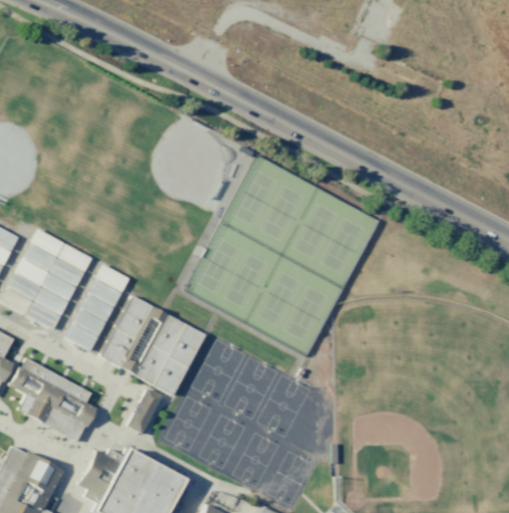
[(0,243),(11,250),(19,237),(0,226),(0,243)]
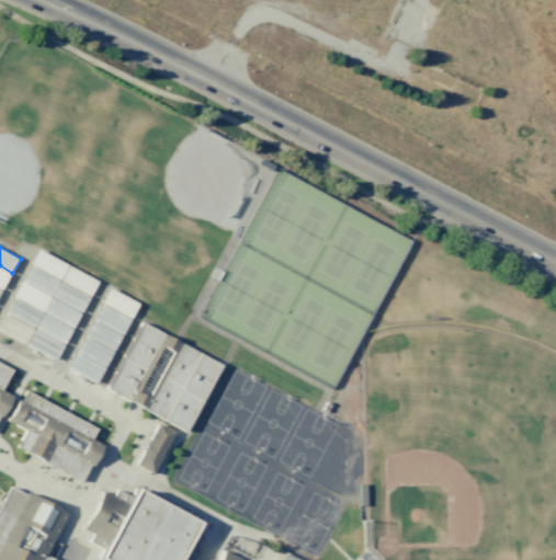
[(42,249),(33,263),(63,280),(70,265),(42,249)]
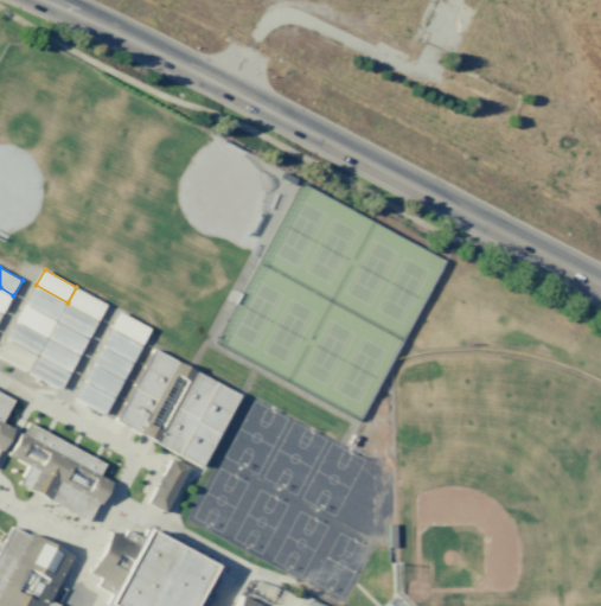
[(36,287),(27,303),(58,319),(66,304),(36,287)]
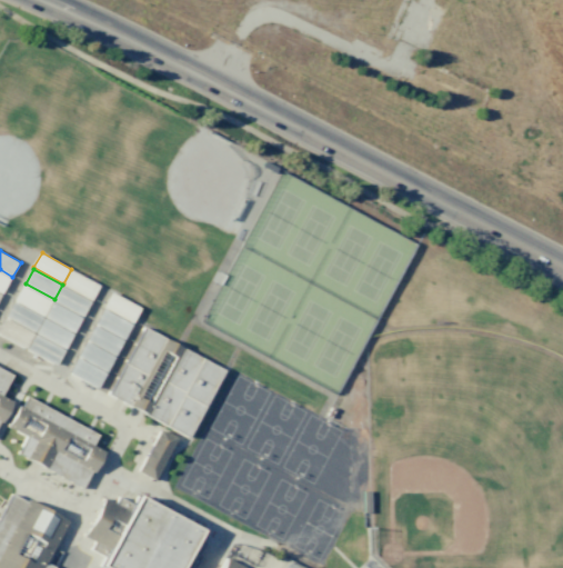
[(72,269),(64,285),(94,300),(102,285),(72,269)]
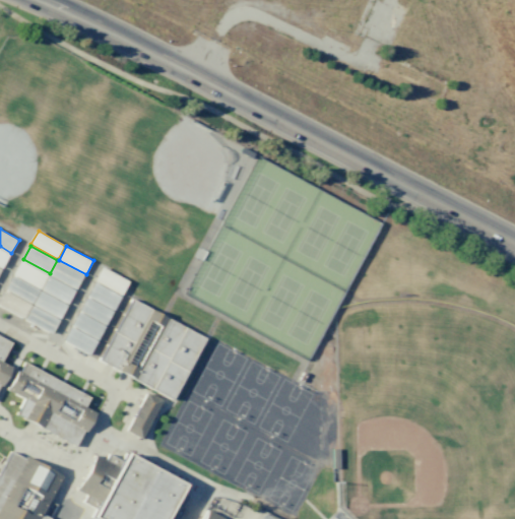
[(0,264),(4,267),(11,254),(0,247),(0,264)]
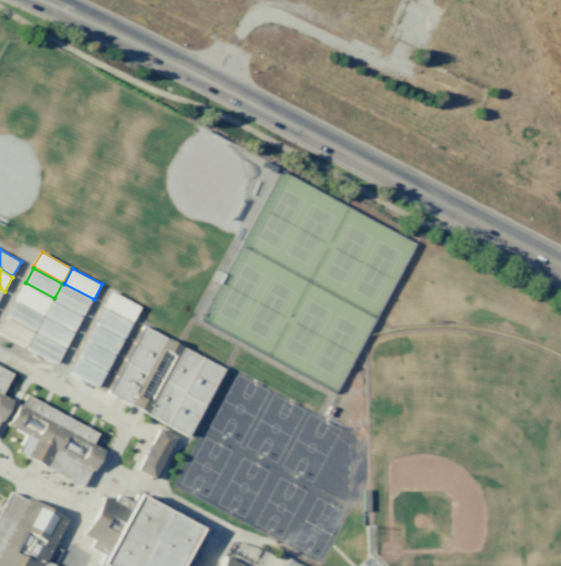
[(24,284),(17,298),(45,315),(54,300),(24,284)]
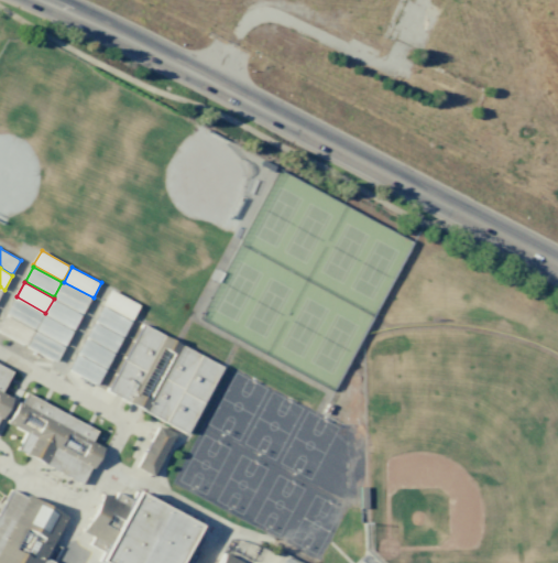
[(63,282),(55,298),(85,313),(93,299),(63,282)]
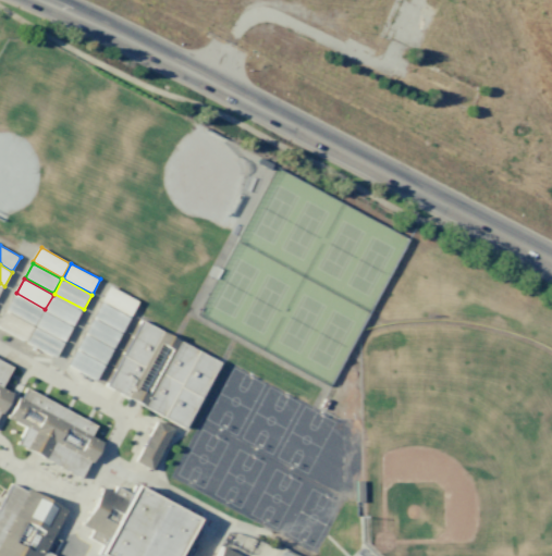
[(112,285),(105,300),(134,316),(142,300),(112,285)]
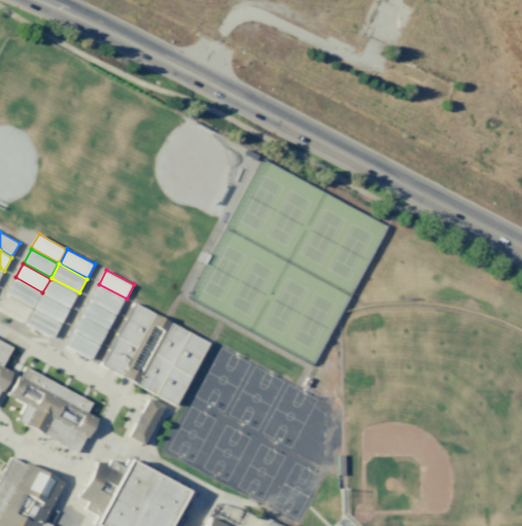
[(14,279),(7,292),(34,307),(41,293),(14,279)]
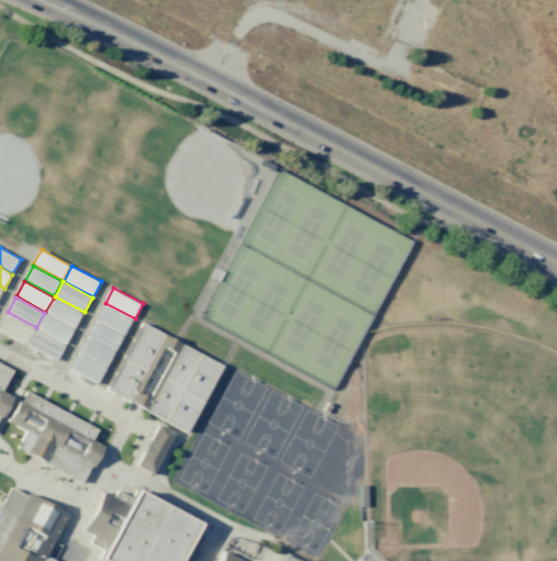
[(54,298),(84,313),(76,327),(46,312),(54,298)]
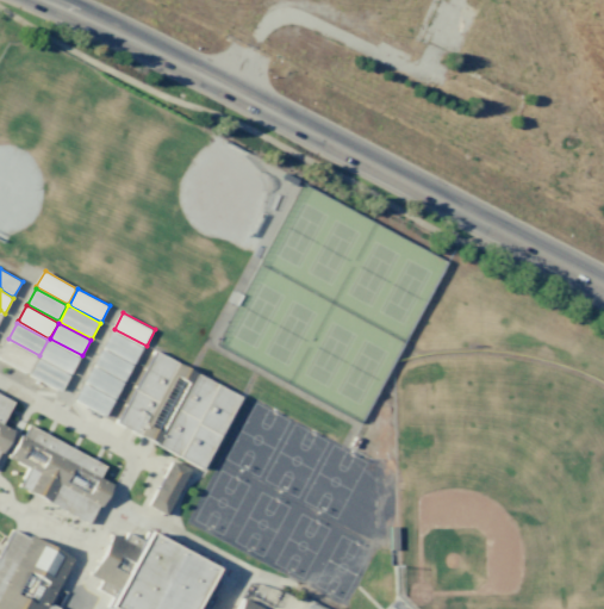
[(104,346),(137,364),(145,347),(113,330),(104,346)]
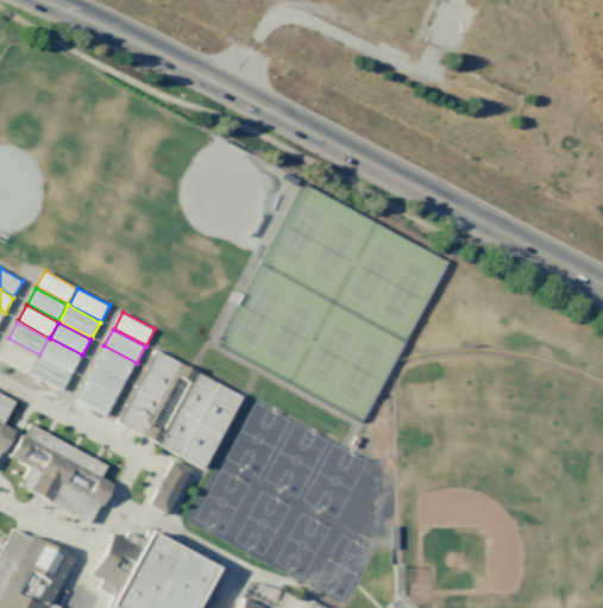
[(8,339),(0,352),(0,355),(30,373),(39,356),(8,339)]
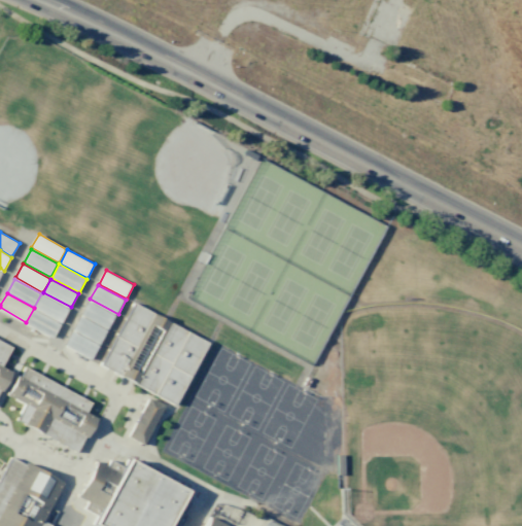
[(42,293),(70,309),(64,322),(35,308),(42,293)]
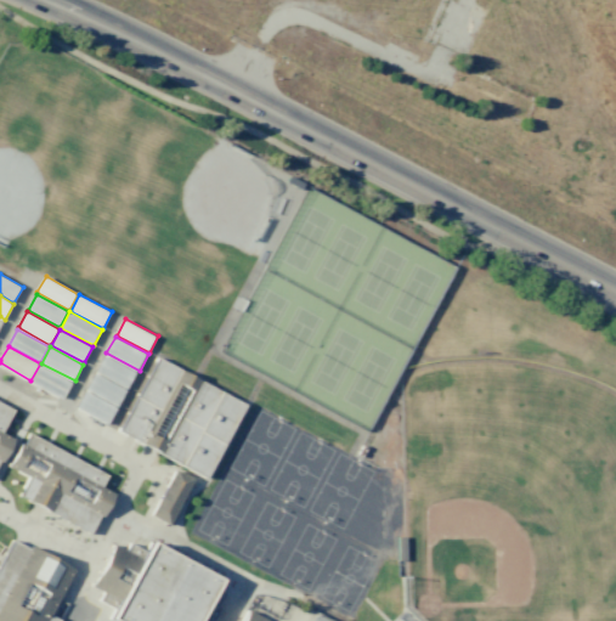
[(106,355),(139,372),(130,388),(97,371),(106,355)]
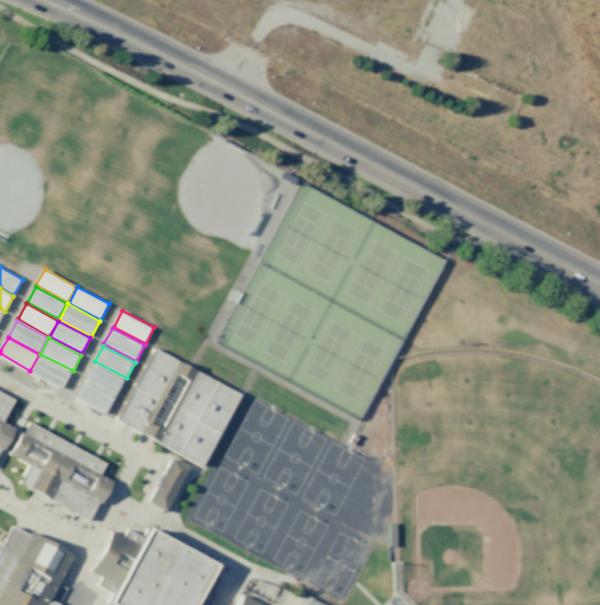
[(202,467),(243,393),(156,347),(120,418),(202,467)]
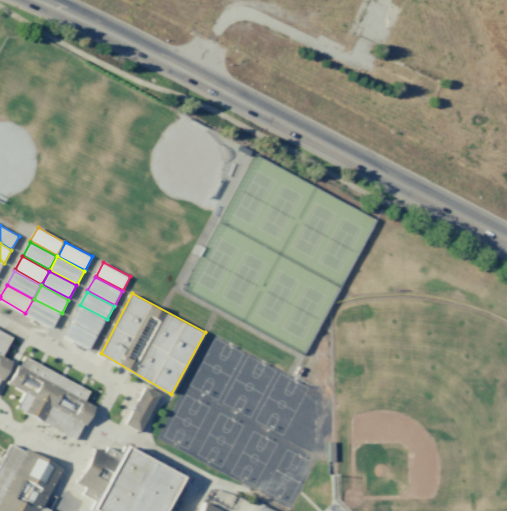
[(33,300),(61,315),(54,328),(27,314),(33,300)]
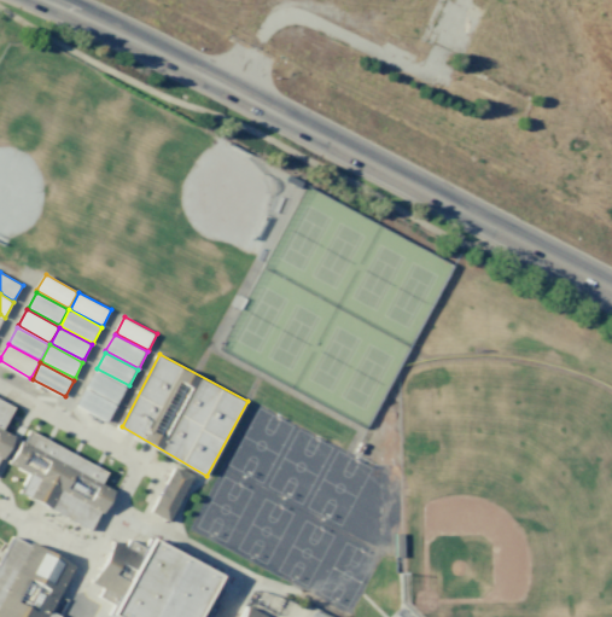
[(95,370),(128,388),(121,403),(87,385),(95,370)]
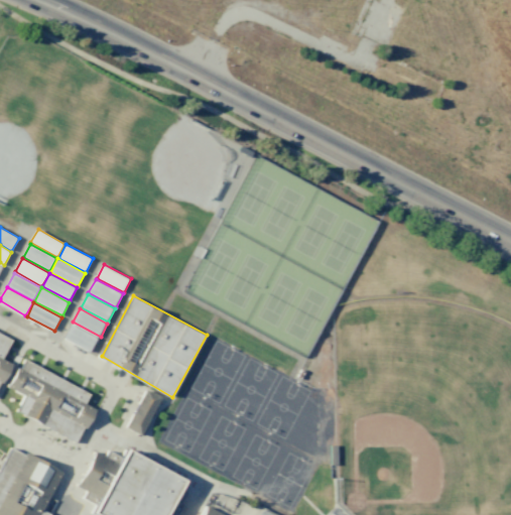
[(72,324),(65,337),(93,352),(99,338),(72,324)]
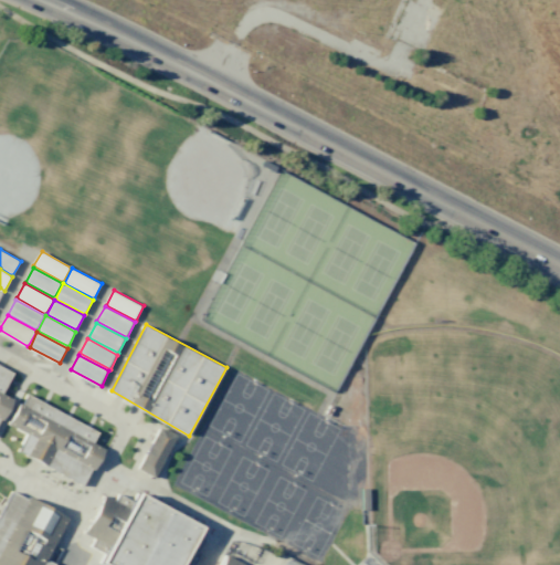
[(0,364),(0,425),(2,420),(6,420),(17,400),(4,393),(16,373),(0,364)]
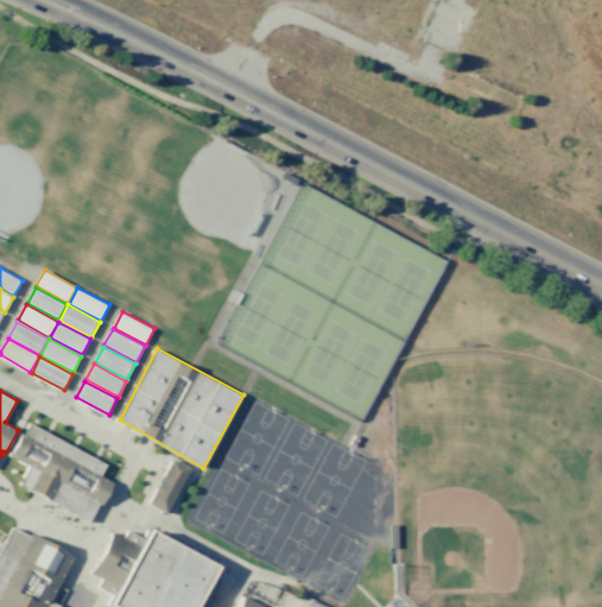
[(23,432),(12,454),(31,466),(23,484),(90,520),(100,505),(103,504),(115,482),(103,475),(108,465),(32,423),(26,434),(23,432)]
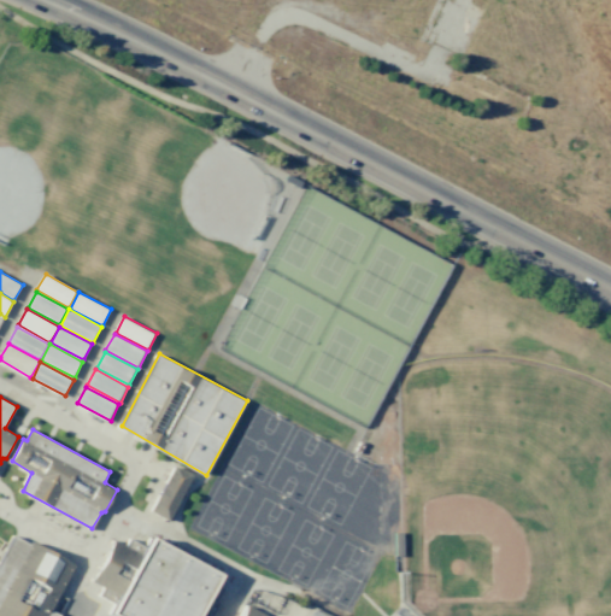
[(176,464),(195,475),(171,518),(151,508),(176,464)]
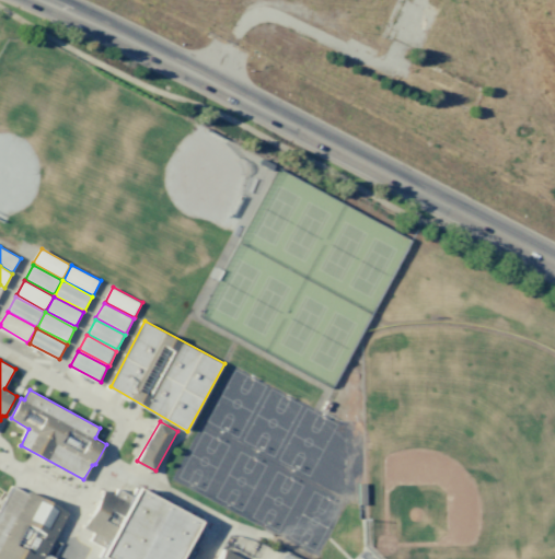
[(0,558),(0,510),(12,487),(70,512),(46,558),(0,558)]
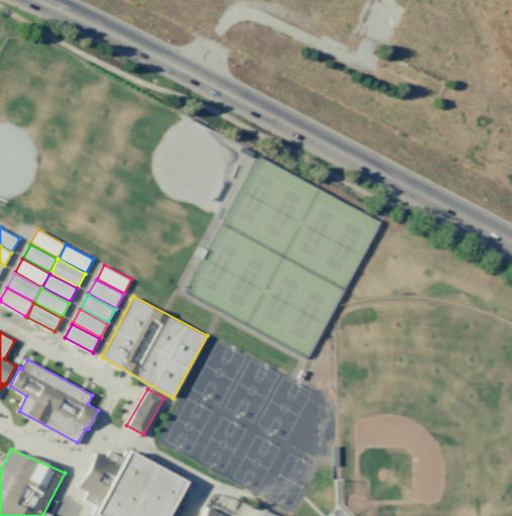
[(95,512),(102,515),(179,515),(185,504),(183,503),(188,492),(182,489),(186,481),(128,449),(124,457),(110,450),(107,456),(96,452),(79,486),(88,491),(86,498),(98,506),(95,512)]
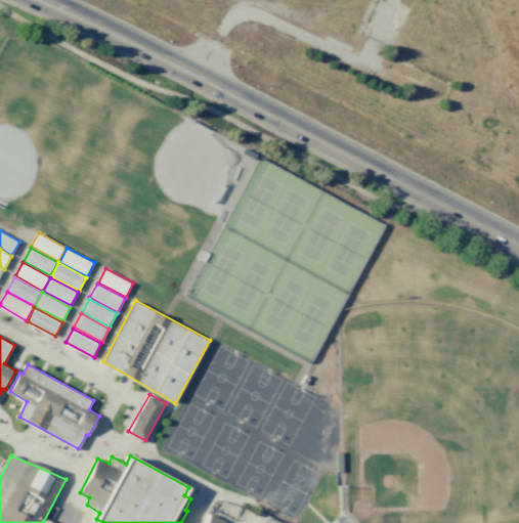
[(227,522),(210,513),(205,522),(227,522)]
